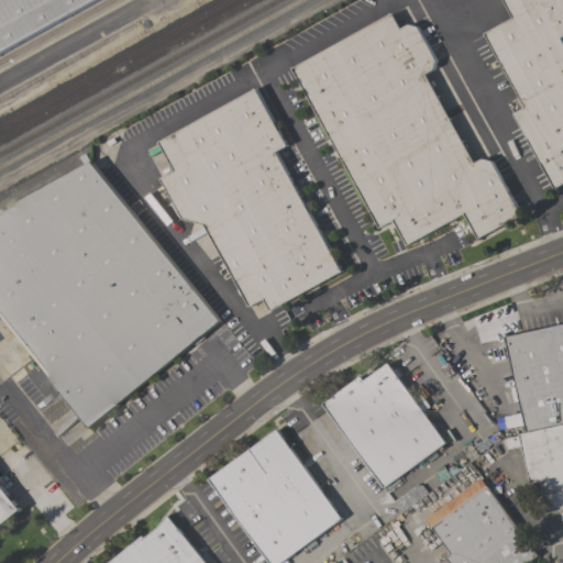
[(95,0),(0,53),(0,0),(95,0)]
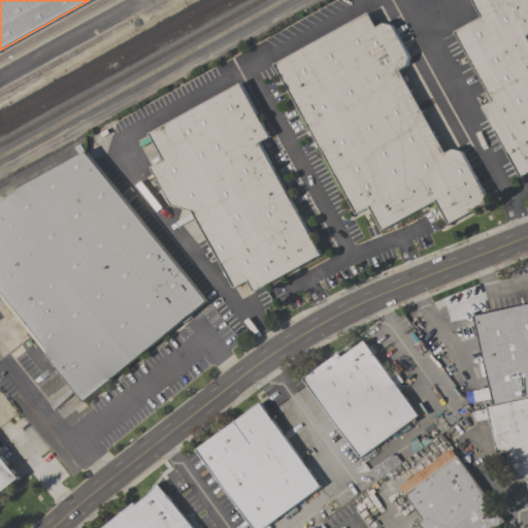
[(527,172),(520,177),(510,161),(508,162),(505,156),(507,155),(482,106),(492,101),(455,32),(481,17),(471,0),(527,0),(527,32),(526,34),(527,37),(527,172)]
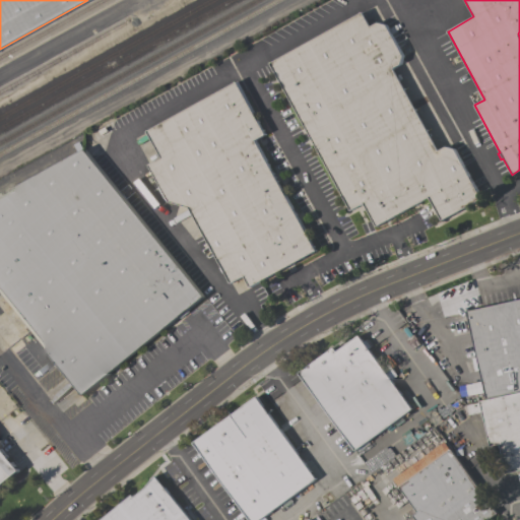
[(270,63),(362,12),(370,26),(377,22),(386,25),(402,56),(400,64),(392,68),(438,151),(446,146),(454,149),(481,198),(442,220),(429,197),(377,226),(364,203),(350,210),(270,63)]
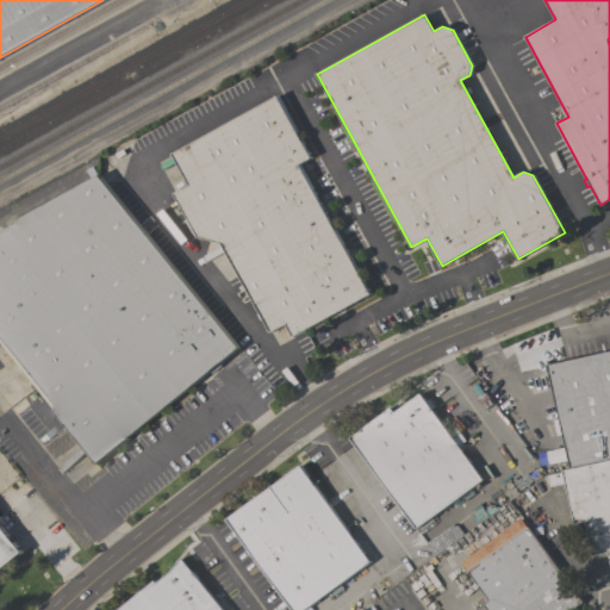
[(371,293),(293,337),(286,324),(271,332),(222,243),(198,236),(174,194),(190,185),(173,154),(277,95),(311,157),(299,165),(371,293)]
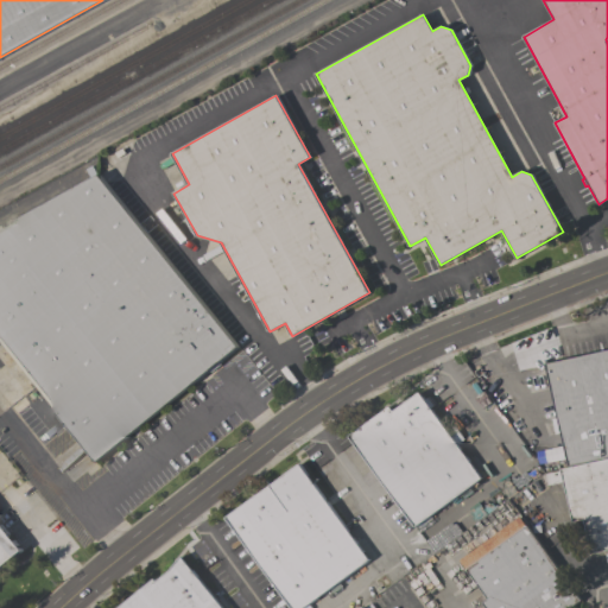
[(0,343),(0,229),(99,175),(238,347),(95,462),(73,432),(0,343)]
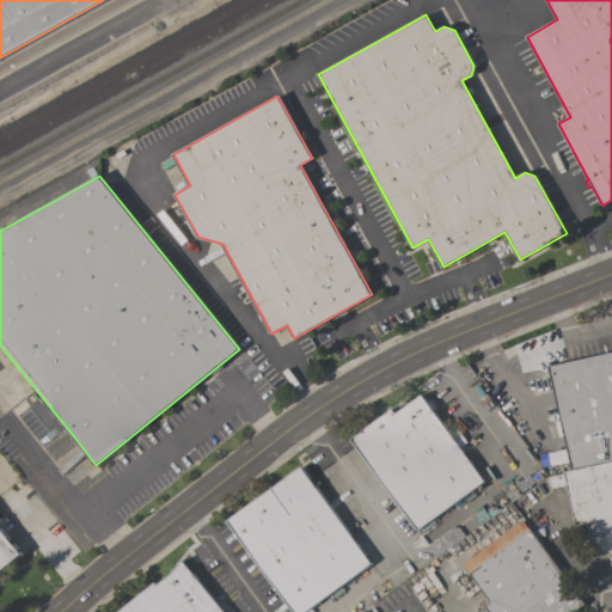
[(611,353),(611,459),(571,469),(571,466),(564,467),(562,459),(569,458),(549,367),(611,353)]
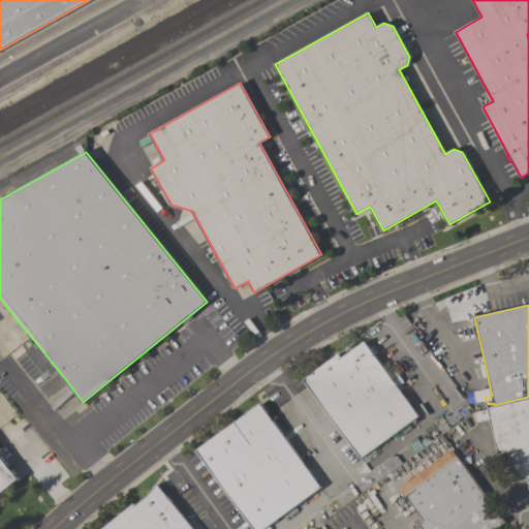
[(374,447),(376,450),(364,460),(362,458),(361,459),(303,380),(339,353),(342,358),(365,341),(370,348),(373,346),(374,345),(379,351),(377,353),(374,355),(391,377),(397,373),(404,382),(398,386),(418,415),(374,447)]
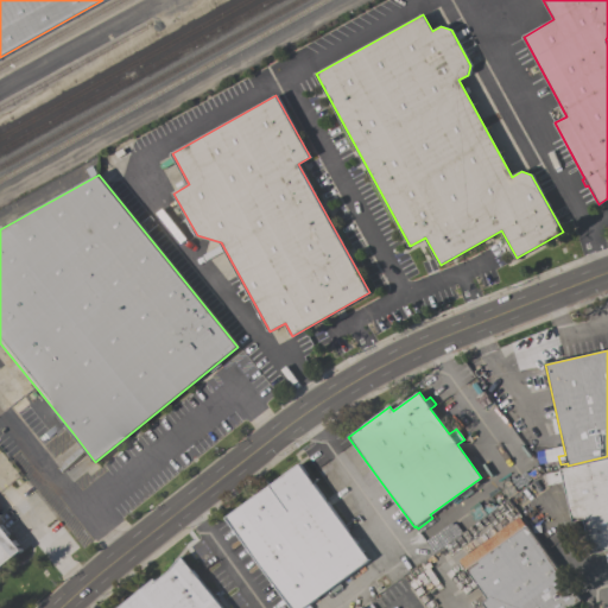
[(607,458),(607,549),(591,553),(583,519),(572,521),(564,482),(549,486),(546,474),(562,470),(561,469),(607,458)]
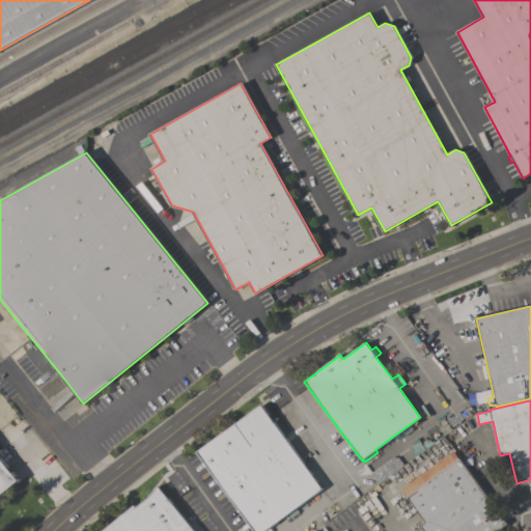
[(322,490),(263,530),(253,530),(197,452),(261,406),(322,490)]
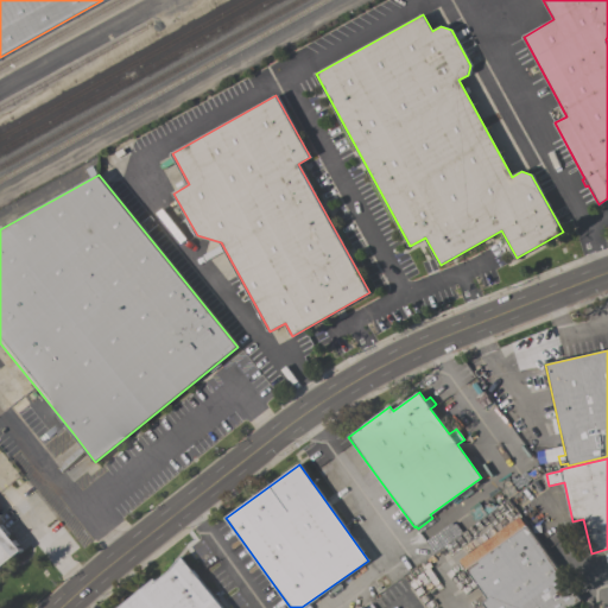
[(519,517),(580,600),(568,607),(485,607),(482,603),(488,599),(460,561),(519,517)]
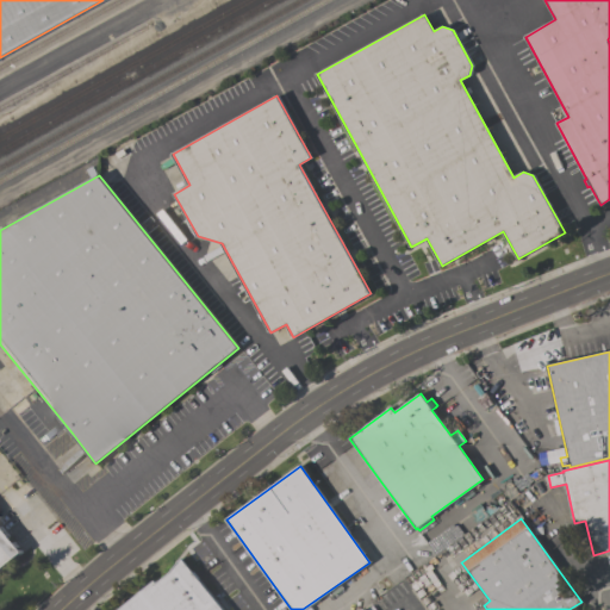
[(0,524),(22,552),(0,568),(0,524)]
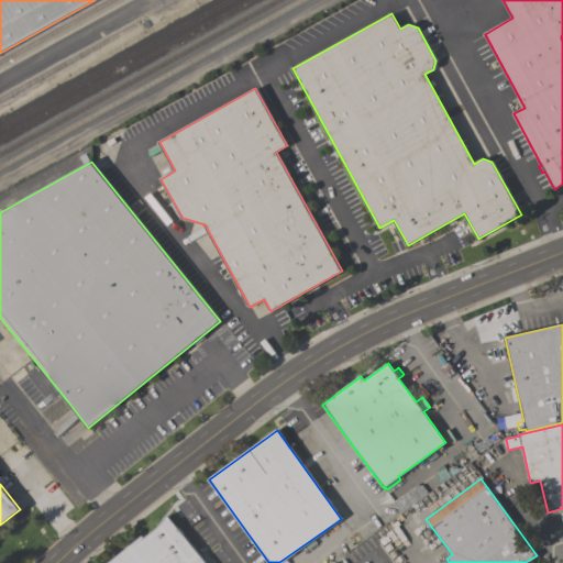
[(109,562),(142,536),(145,539),(158,528),(167,516),(205,562),(109,562)]
